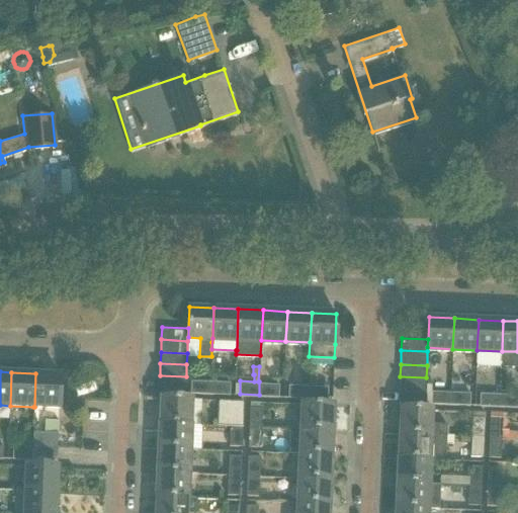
[(35,373),(34,407),(47,408),(47,404),(59,405),(60,405),(61,374),(35,373)]
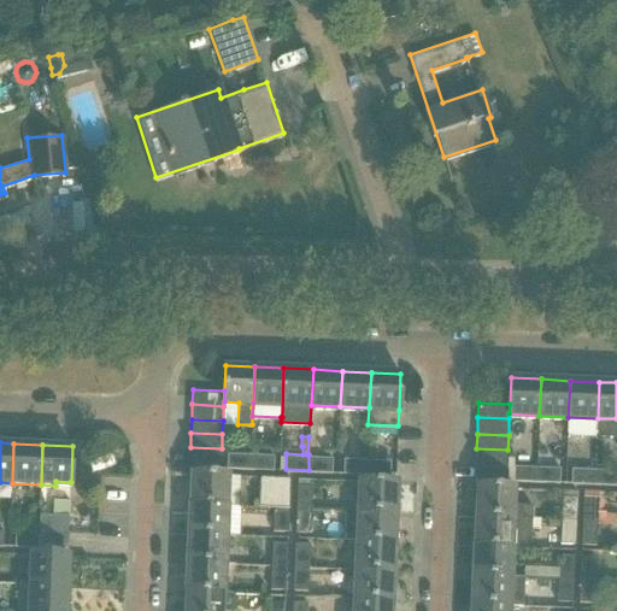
[(189,464),(221,465),(222,448),(191,447),(189,464)]
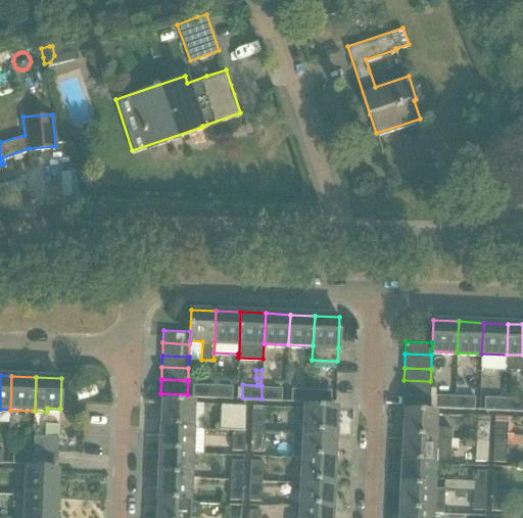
[(403,392),(430,393),(430,381),(403,380),(403,392)]
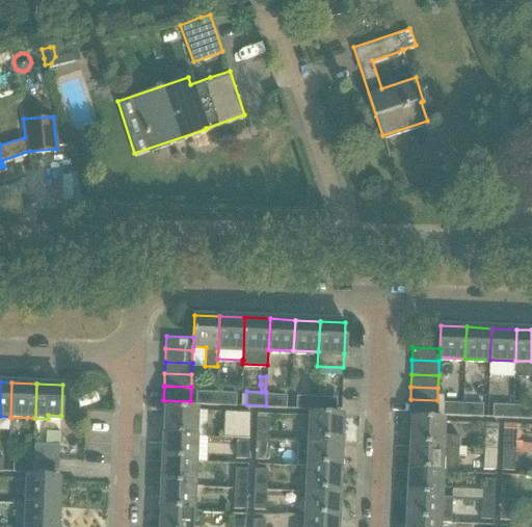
[(195,402),(214,402),(215,390),(196,389),(195,402)]
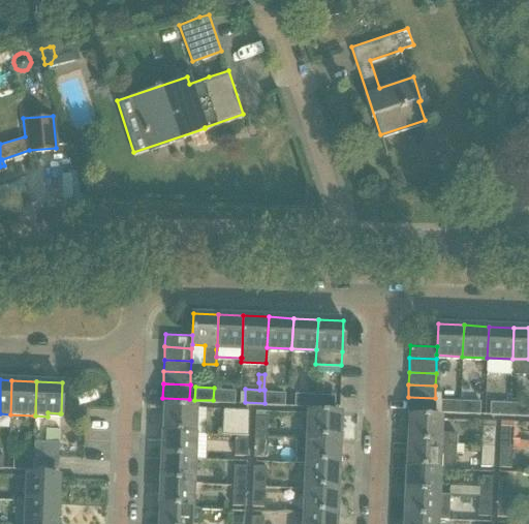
[(214,388),(213,400),(235,401),(235,389),(214,388)]
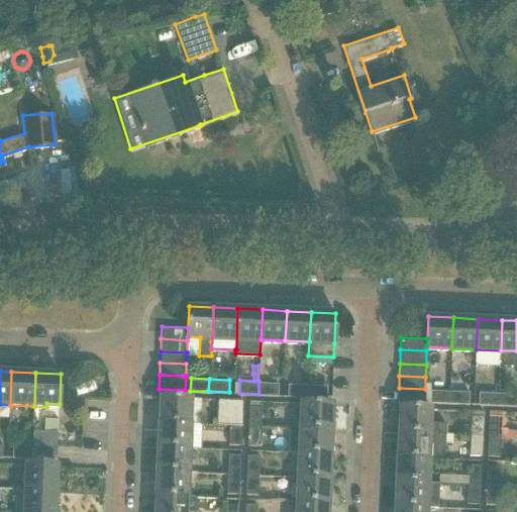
[(259,394),(278,394),(279,382),(264,382),(259,381),(259,394)]
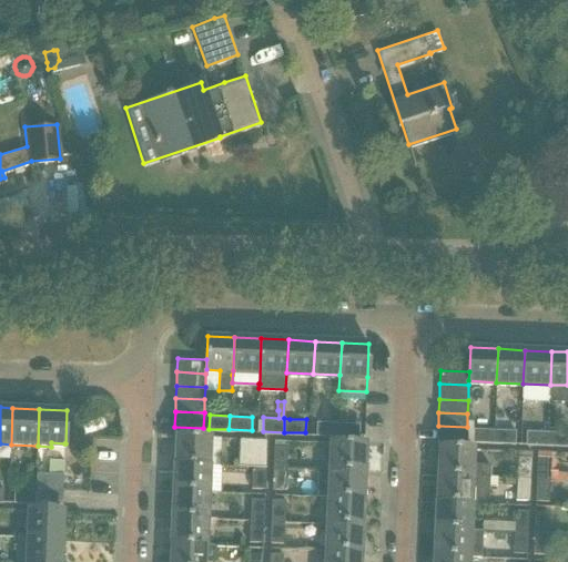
[(316,433),(336,433),(337,420),(317,419),(316,433)]
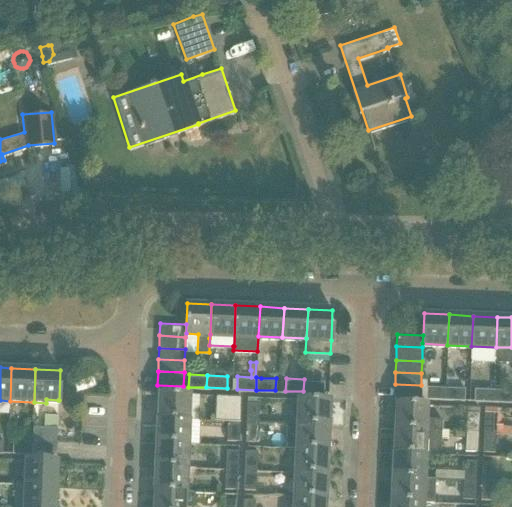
[(303,391),(324,392),(324,380),(304,379),(303,391)]
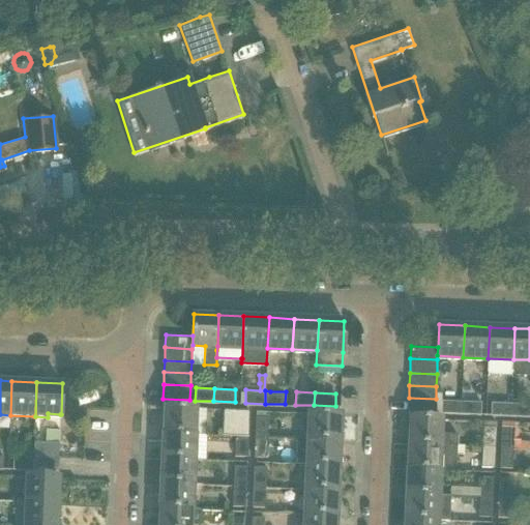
[(408,409),(435,411),(436,399),(409,398),(408,409)]
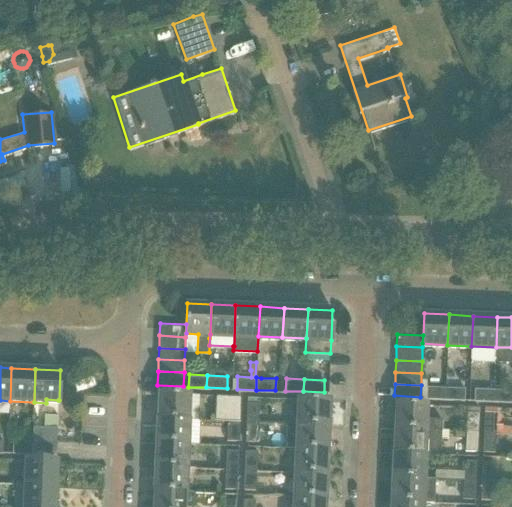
[(425,397),(445,398),(446,386),(426,385),(425,397)]
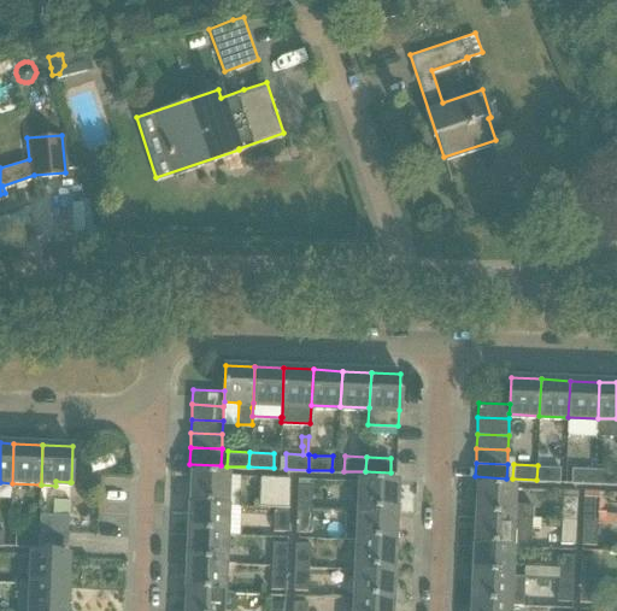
[(536,480),(559,480),(560,465),(538,465),(536,480)]
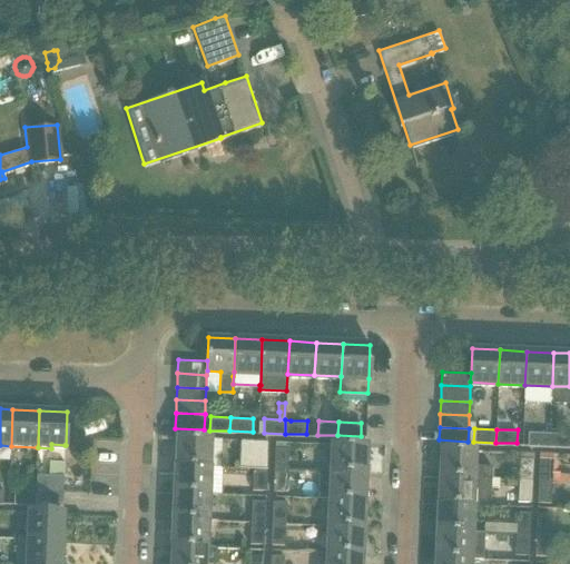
[(528,444),(549,445),(550,431),(528,429),(528,444)]
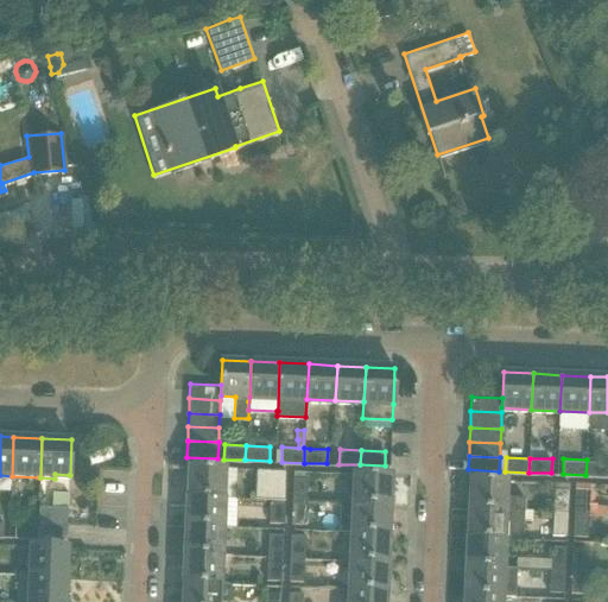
[(586,475),(607,475),(607,461),(587,460),(586,475)]
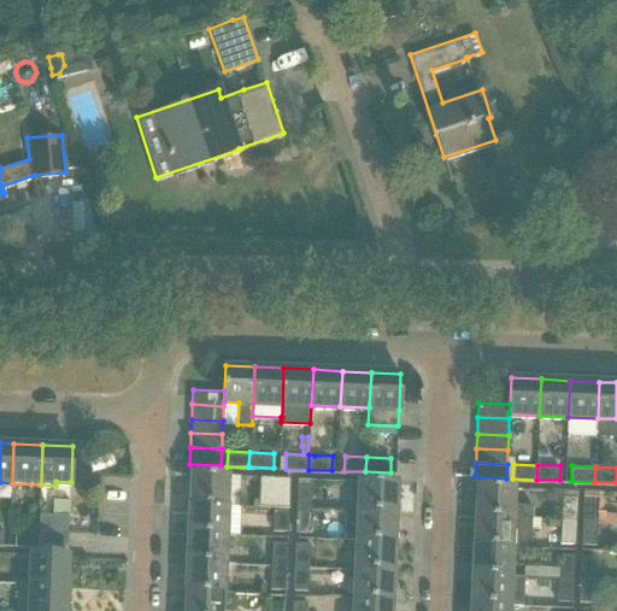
[(191,501),(227,503),(228,473),(192,471),(191,501)]
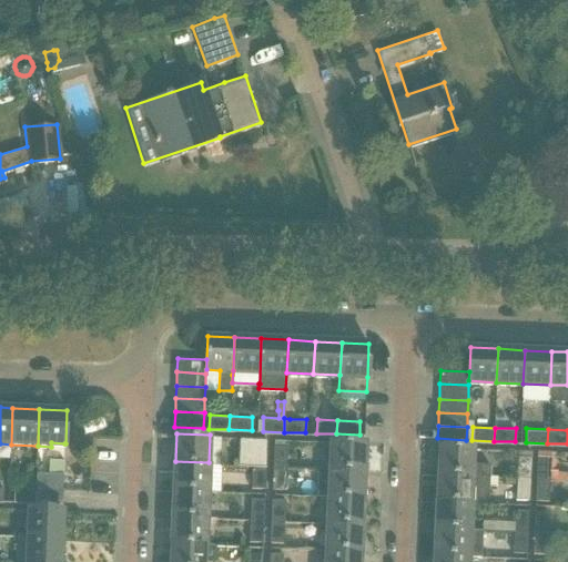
[(239,465),(253,465),(266,465),(267,438),(240,437),(239,465)]
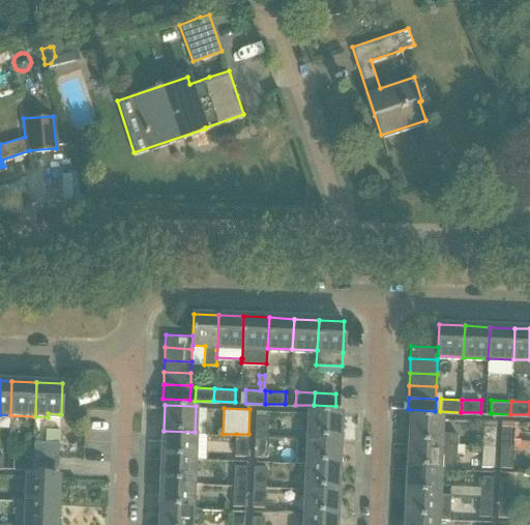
[(307,437),(339,438),(340,412),(310,411),(307,437)]
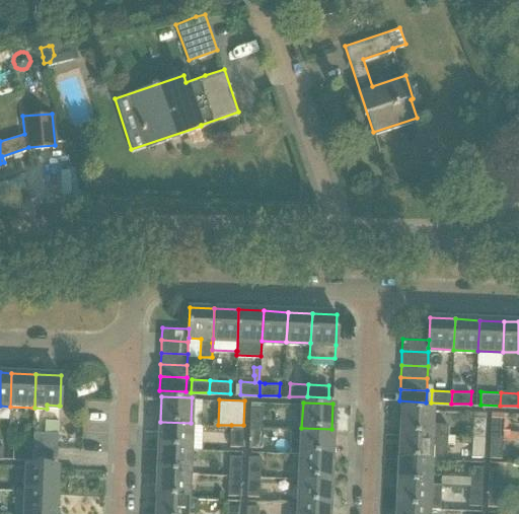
[(250,406),(249,426),(262,426),(263,407),(250,406)]
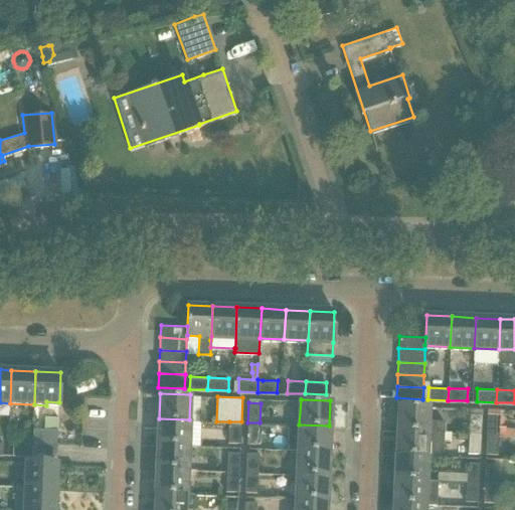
[(427,430),(445,431),(445,420),(431,419),(432,405),(398,403),(397,429),(427,430)]
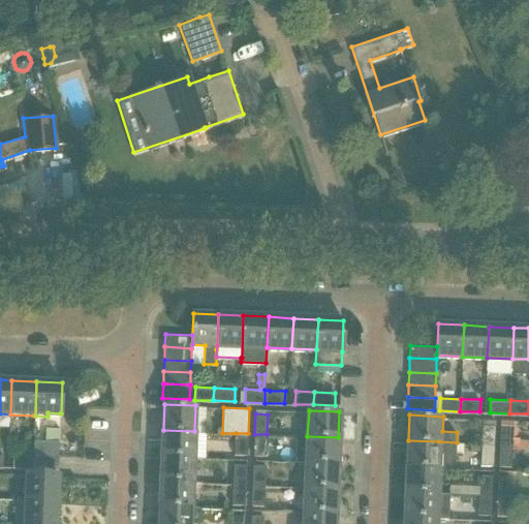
[(480,445),(487,445),(488,442),(494,442),(494,444),(496,419),(483,418),(481,443),(480,443),(480,445)]
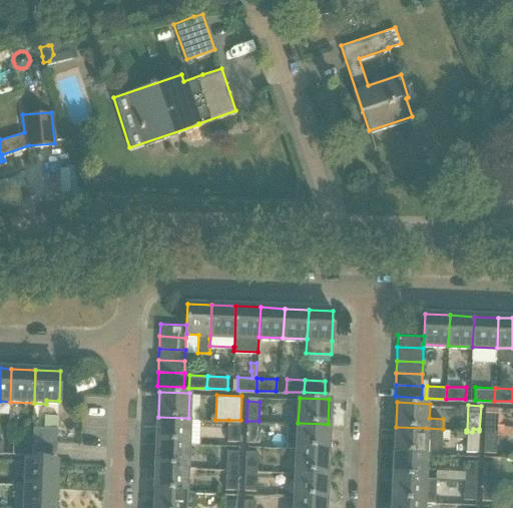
[(484,432),(490,432),(490,430),(496,430),(496,431),(497,431),(498,412),(485,411),(484,432)]
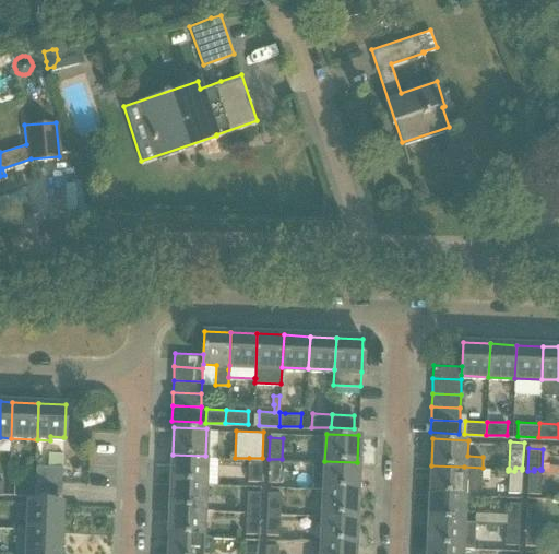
[(171,481),(204,482),(205,456),(173,455),(171,481)]
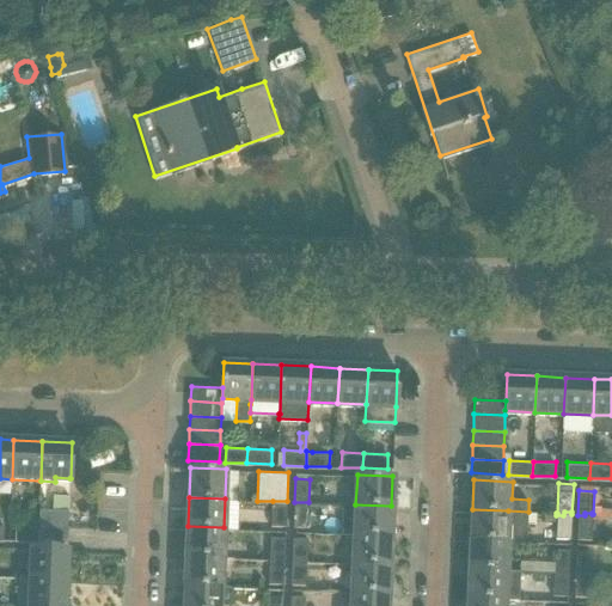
[(271,524),(286,525),(287,501),(273,501),(271,524)]
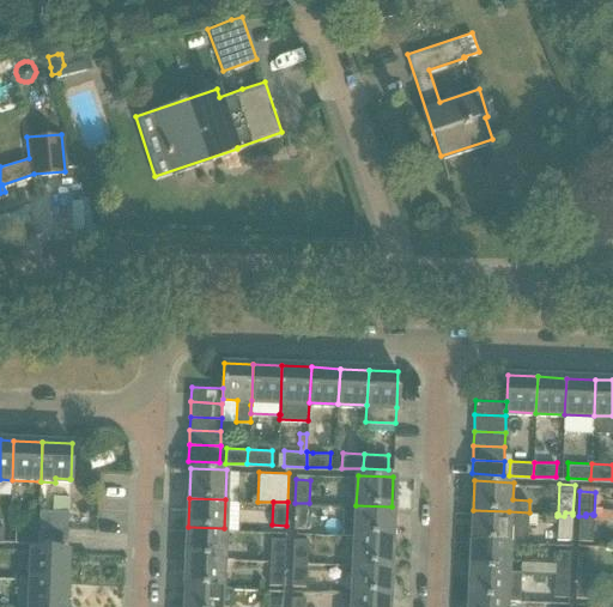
[(293,526),(309,527),(309,503),(295,503),(293,526)]
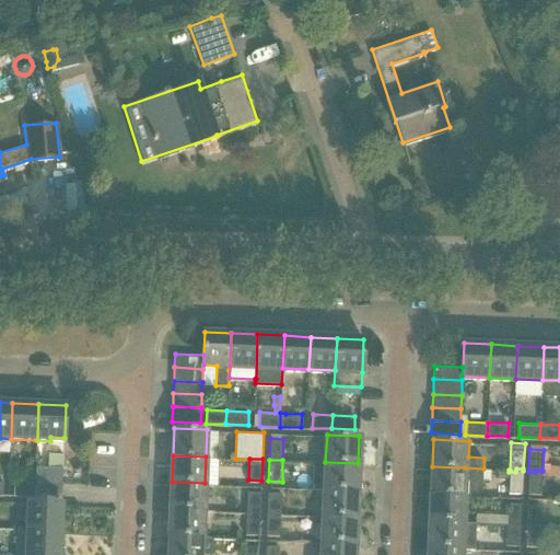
[(313,461),(312,488),(324,488),(357,489),(358,463),(325,462),(313,461)]
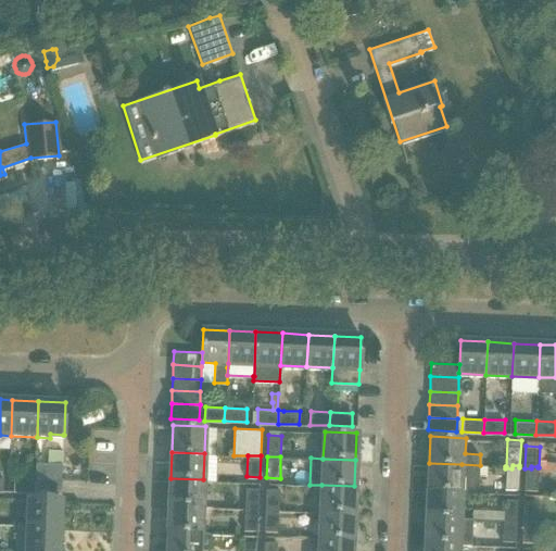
[(35,478),(35,491),(61,492),(61,478),(62,462),(49,462),(35,461),(35,478)]
